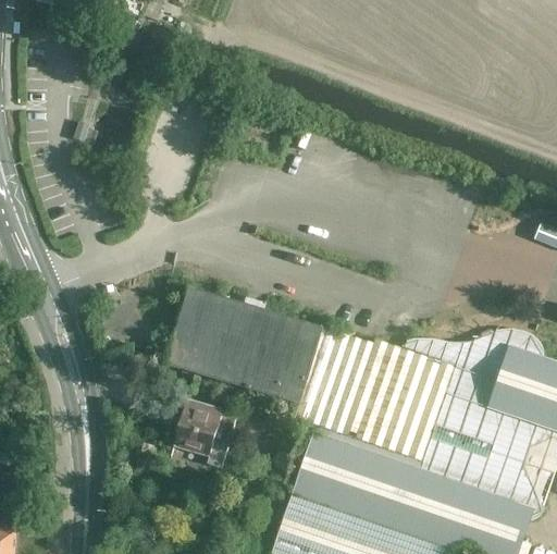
[(62,0),(84,8),(85,4),(103,10),(103,8),(119,12),(122,0),(62,0)]
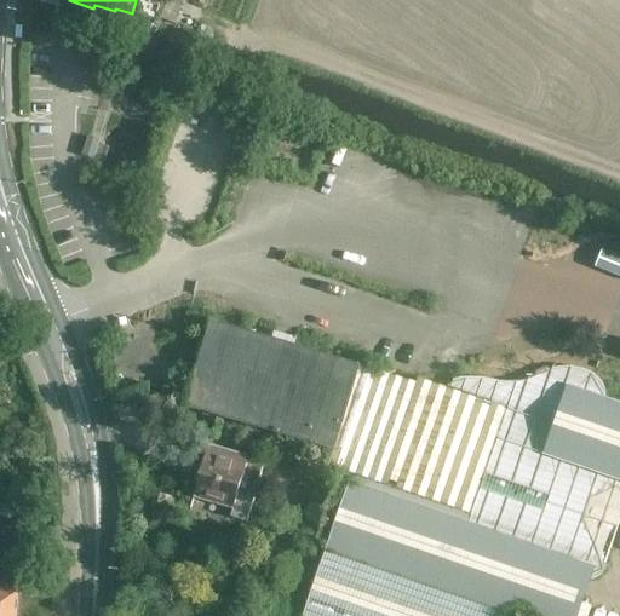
[(87,133),(81,153),(92,156),(98,137),(87,133)]
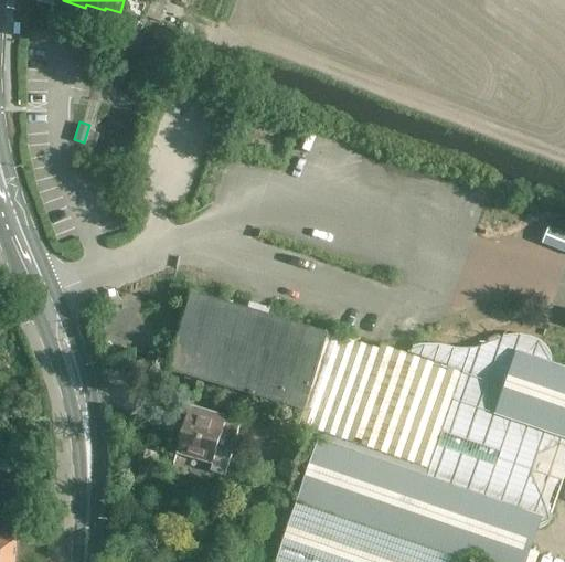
[(519,561),(536,512),(550,517),(564,470),(564,364),(551,360),(551,356),(550,352),(548,348),(546,343),(543,340),(537,337),(529,333),(523,332),(518,332),(511,332),(504,333),(499,335),(480,343),(476,345),(470,346),(465,346),(457,346),(452,345),(443,342),(430,342),(424,342),(417,342),(412,345),(409,352),(380,342),(379,347),(190,290),(166,368),(304,411),(323,416),(295,501),(274,561),(462,561),(464,559),(473,561),(519,561)]
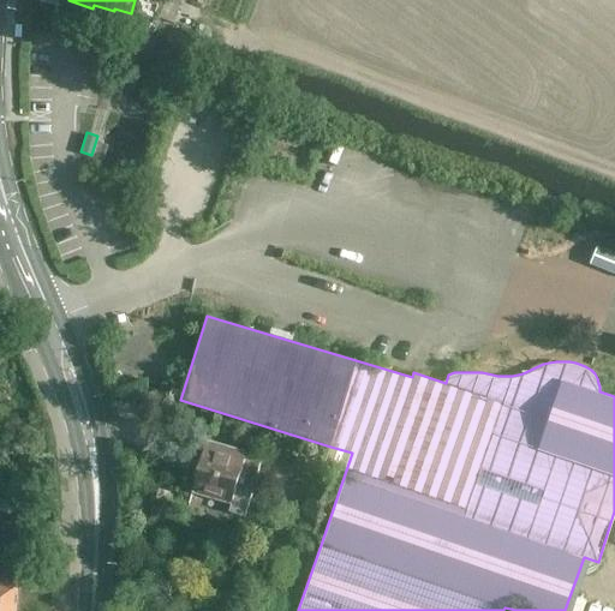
[(230,510),(245,515),(262,457),(248,453),(248,451),(207,439),(191,492),(232,503),(230,510)]
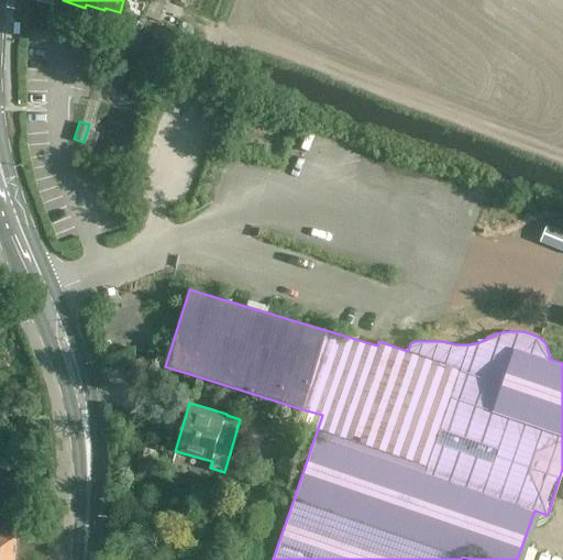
[(0,559),(10,559),(12,538),(0,536),(0,559)]
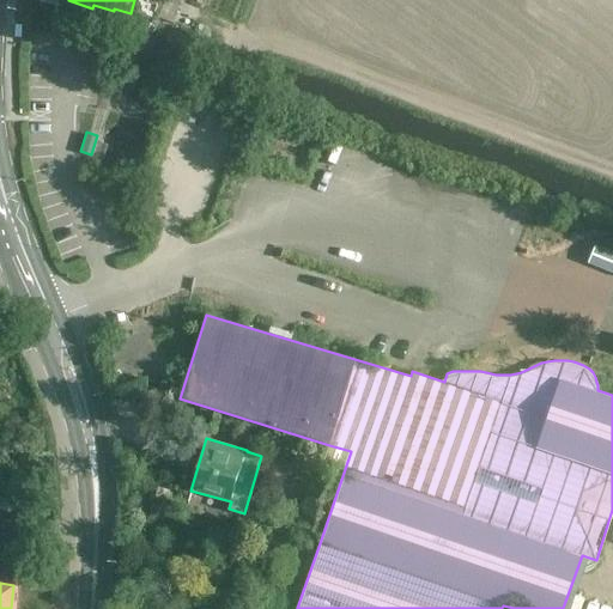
All buildings are outlined.
